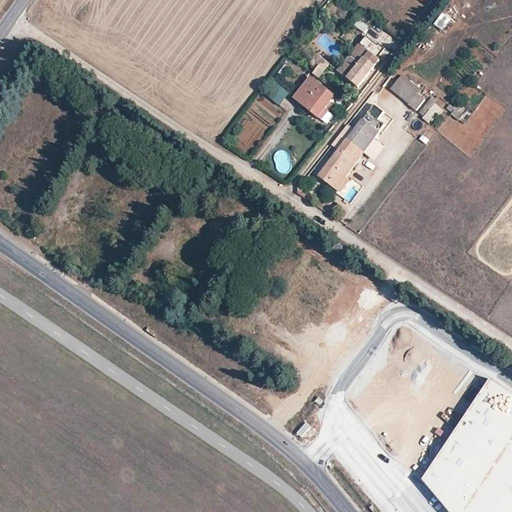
[(433,23),(443,30),(451,18),(442,12),(433,23)]
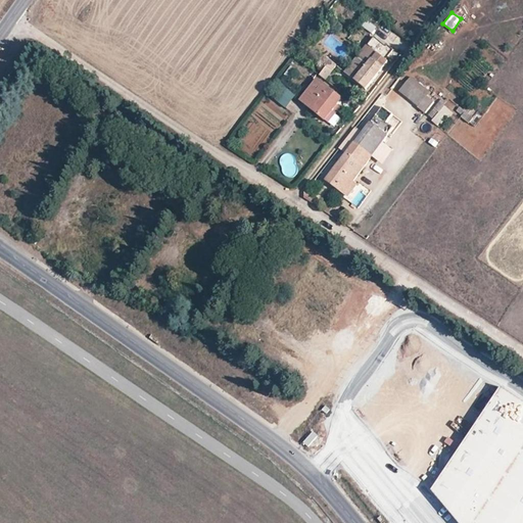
[(374,33),(378,27),(365,18),(361,25),(374,33)]
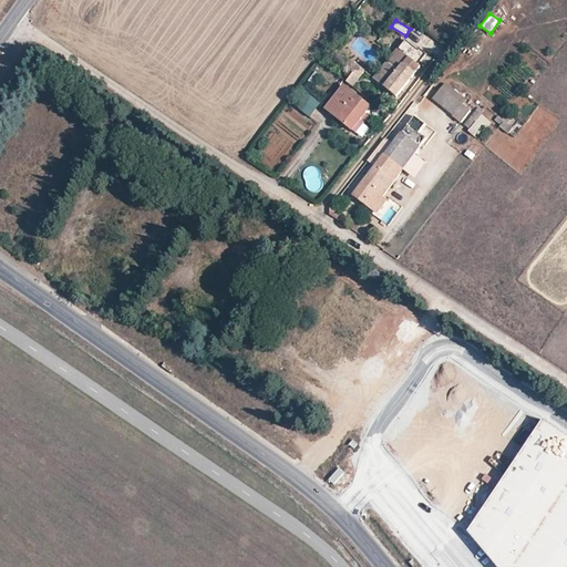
[(404,40),(374,80),(398,98),(419,71),(415,69),(426,53),(419,48),(418,50),(404,40)]
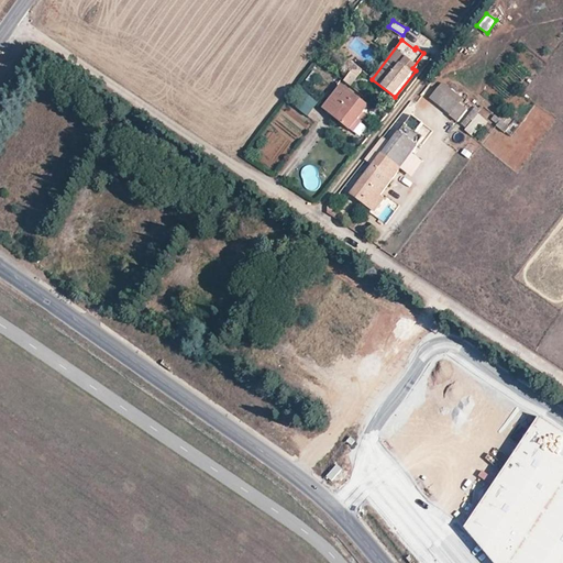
[(344,83),(351,88),(359,78),(351,73),(344,83)]
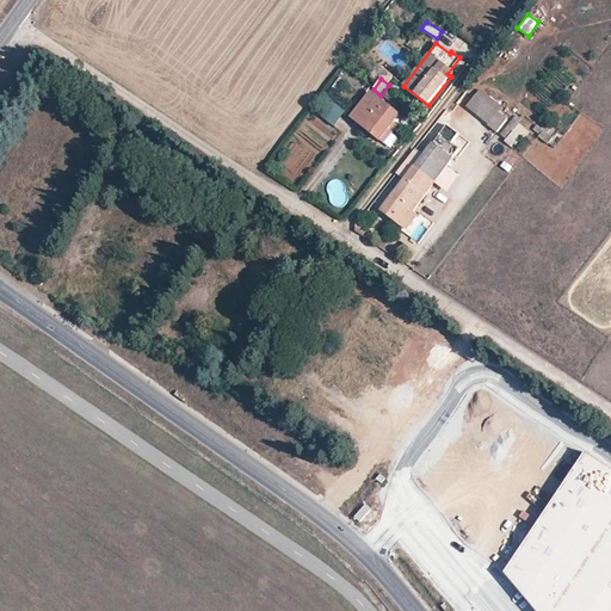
[(480,88),(466,106),(498,131),(512,115),(480,88)]
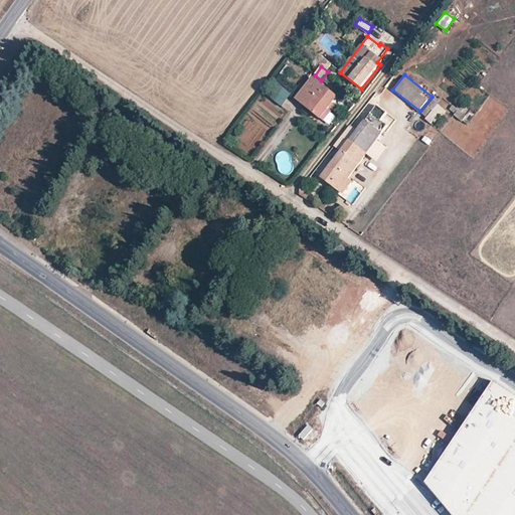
[(296,101),(321,120),(337,100),(311,80),(296,101)]
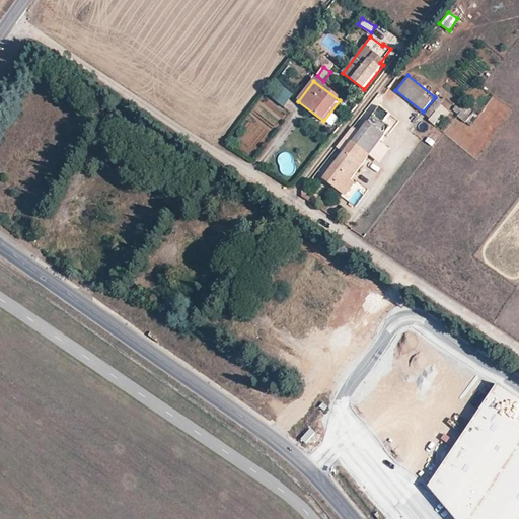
[(270,96),(284,106),(293,94),(280,84),(270,96)]
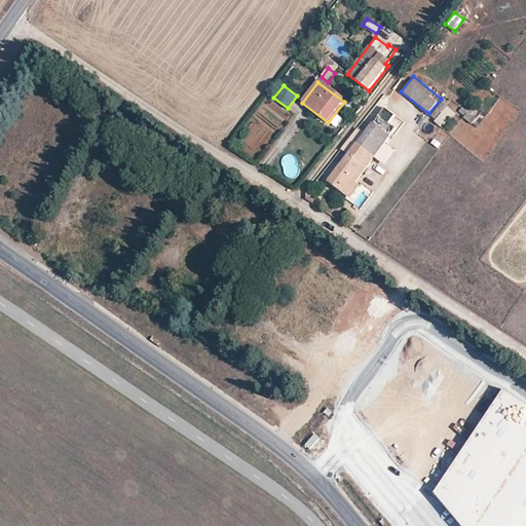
[(443,126),(455,111),(442,101),(429,117),(443,126)]
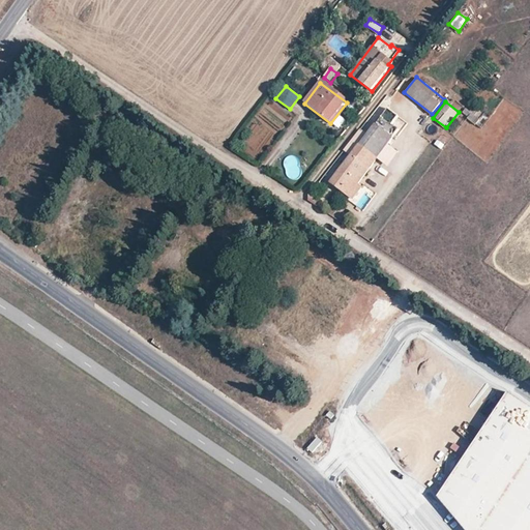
[(329,181),(351,198),(361,184),(358,181),(392,136),(398,128),(390,123),(396,115),(386,108),(375,122),(374,121),(329,181)]
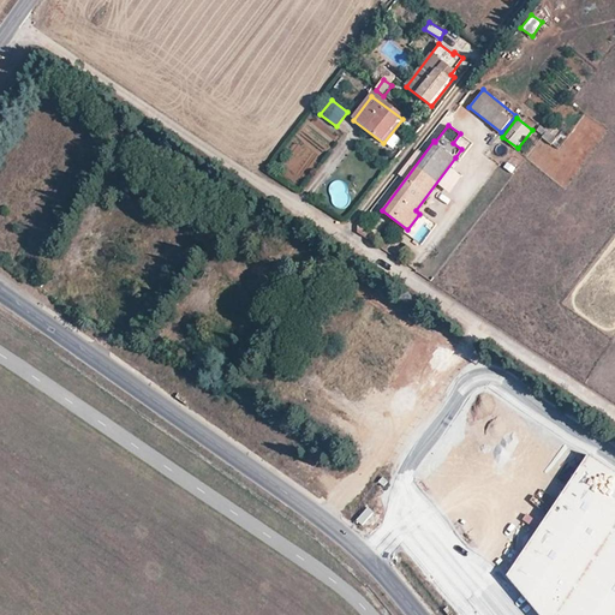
[(457,389),(464,394),(422,465),(505,513),(556,424),(466,372),(457,389)]
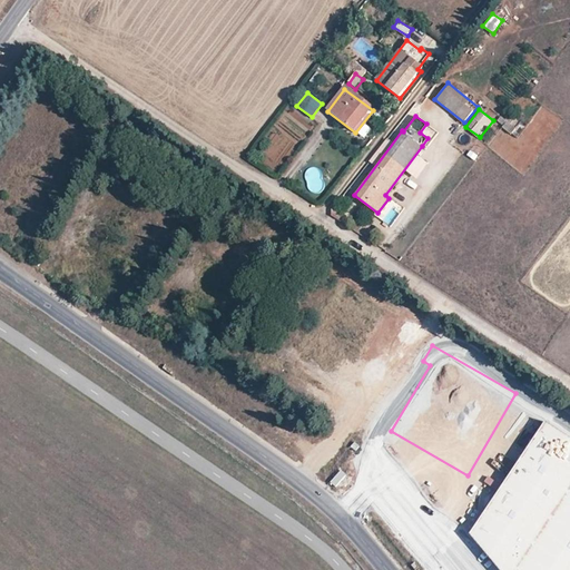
[(569,569),(569,436),(544,421),(469,533),(499,569),(569,569)]
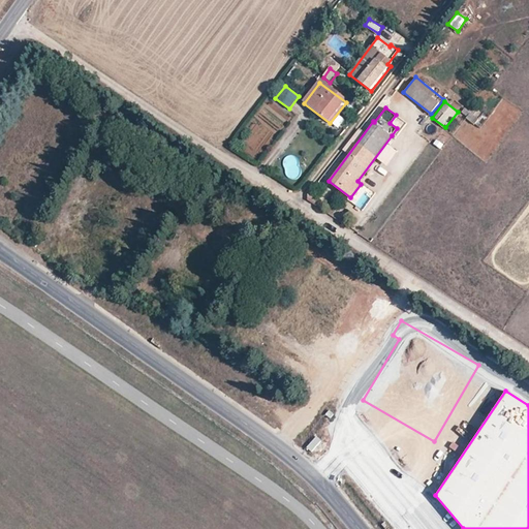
[(267,407),(278,415),(283,408),(270,398),(263,404),(267,407)]
